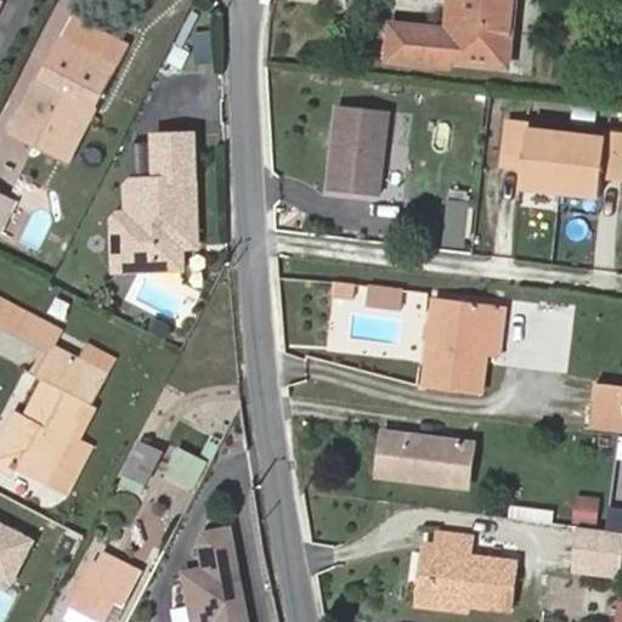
[(516,0),(459,0),(456,28),(446,27),(393,21),(388,60),(452,67),(452,61),(510,68),(516,0)]
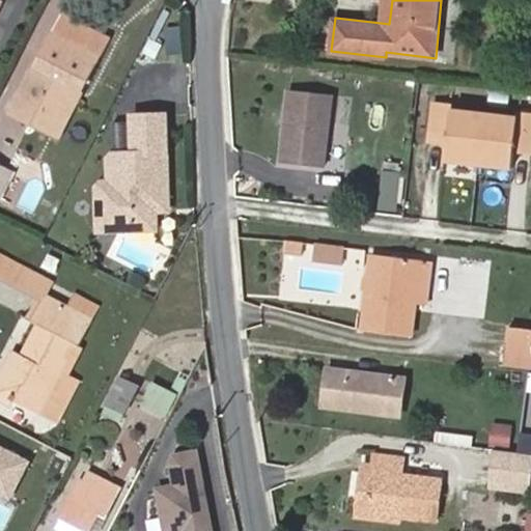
[(383,0),(381,23),(389,24),(392,0),(383,0)]
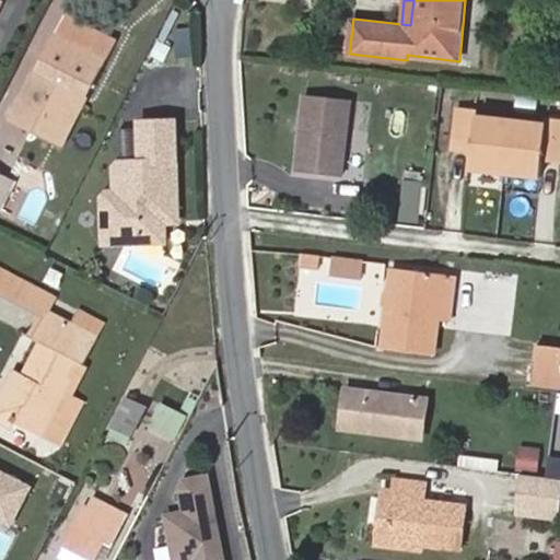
[(62,126),(80,92),(85,95),(103,60),(55,36),(12,119),(35,130),(43,116),(62,126)]
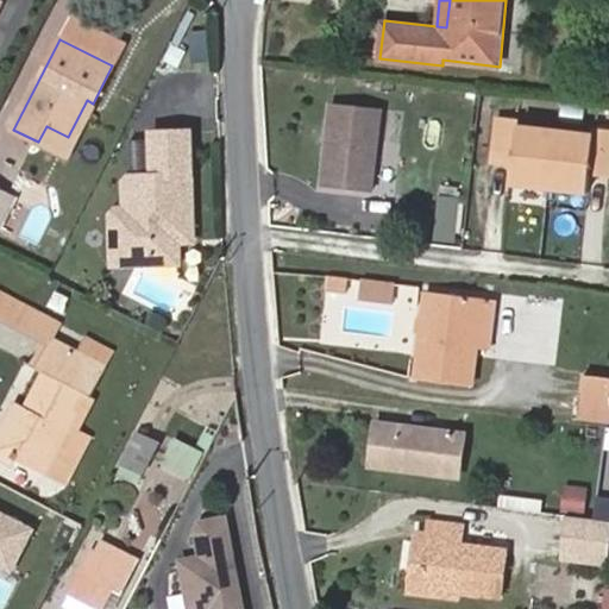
[(66,156),(93,104),(87,100),(68,137),(46,126),(38,142),(66,156)]
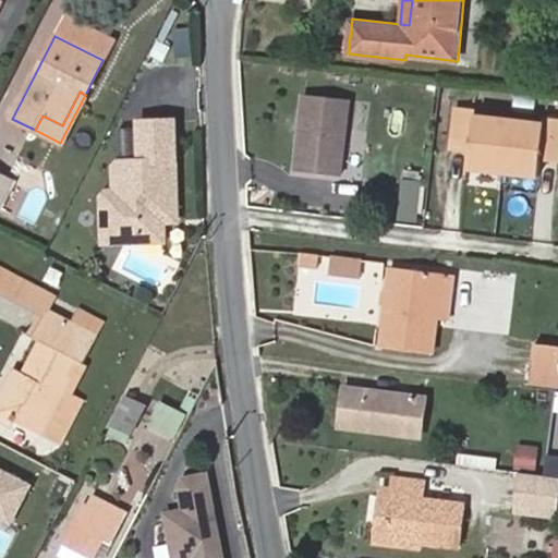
[(341,176),(350,98),(305,93),(301,129),(304,133),(303,145),(298,148),(295,170),(341,176)]
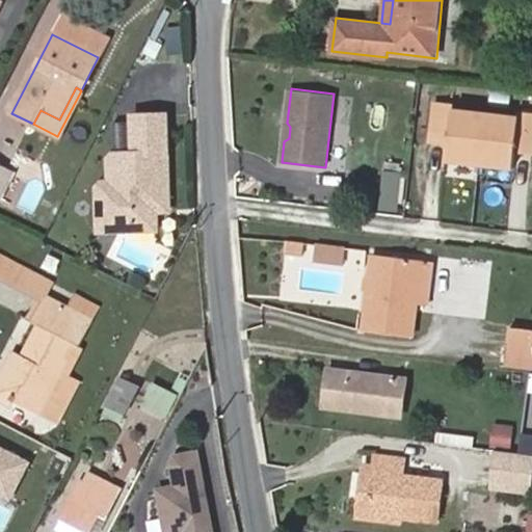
[(531,113),(521,112),(520,117),(455,110),(455,104),(436,102),(432,132),(451,135),(447,161),(514,169),(517,143),(531,144),(531,113)]
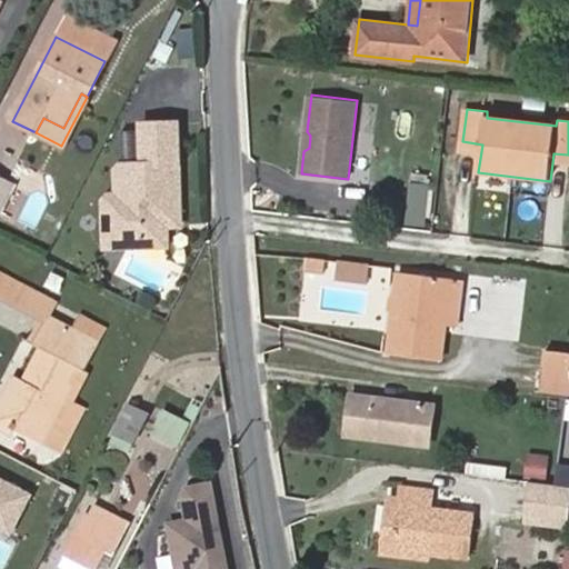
[(180,219),(178,162),(178,122),(141,123),(142,163),(121,165),(116,170),(117,196),(109,196),(103,201),(105,248),(146,246),(146,227),(167,226),(167,220),(180,219)]
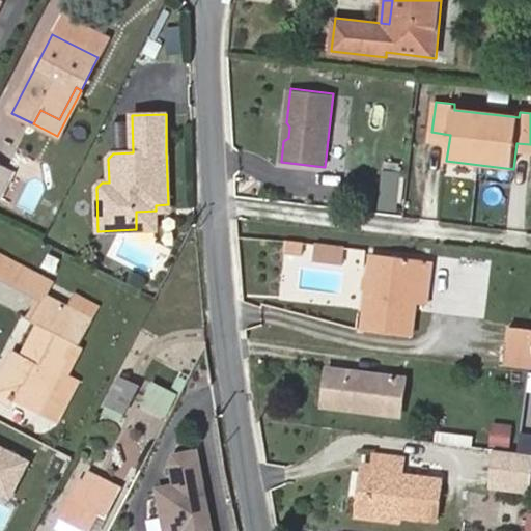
[(0,197),(14,173),(0,166),(0,197)]
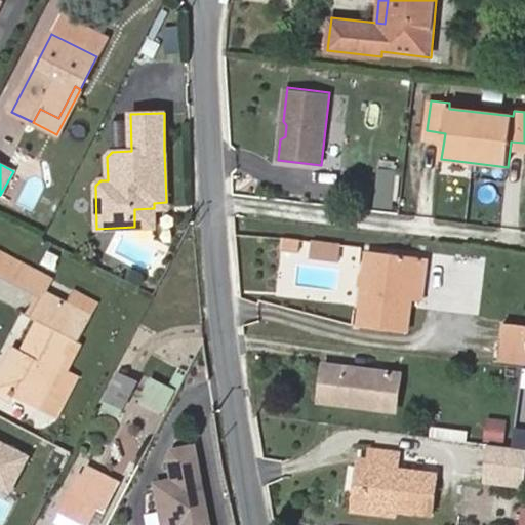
[(372,208),(395,210),(399,166),(376,164),(372,208)]
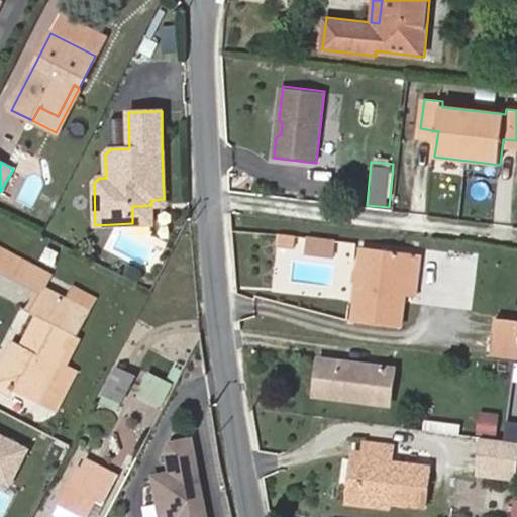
[(12,199),(25,175),(13,169),(0,192),(12,199)]
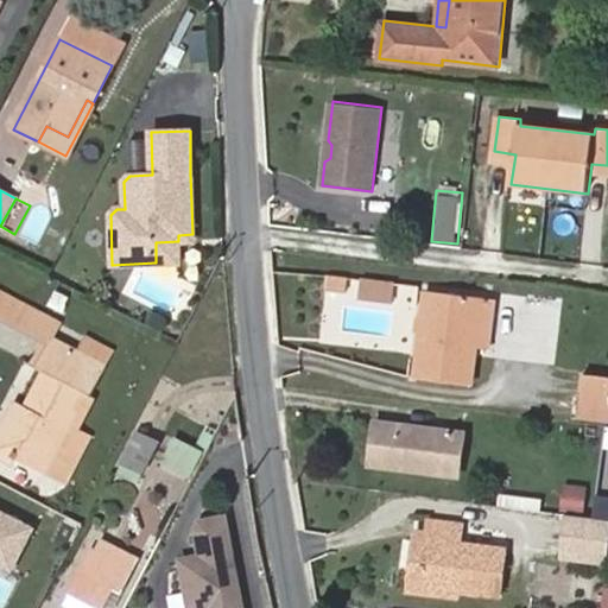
[(178,263),(178,241),(156,242),(156,263),(178,263)]
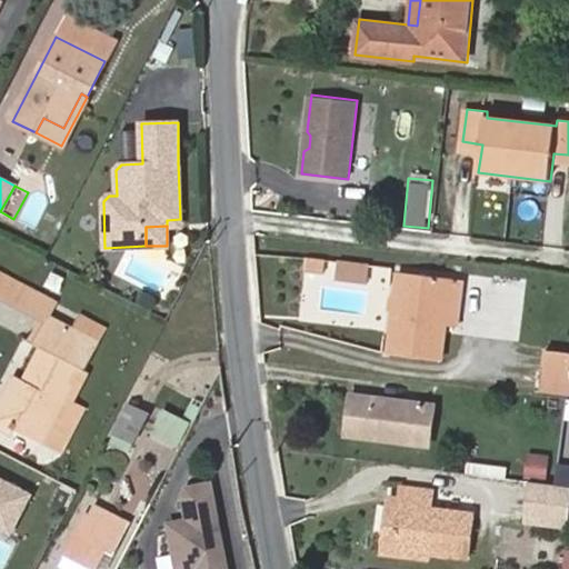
[(321,268),(322,260),(303,258),(302,266),(321,268)]
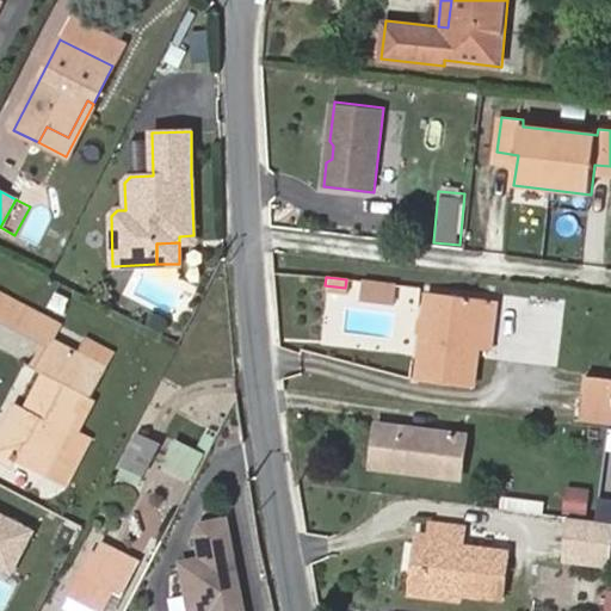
[(59,322),(0,291),(0,320),(47,345),(49,341),(59,322)]
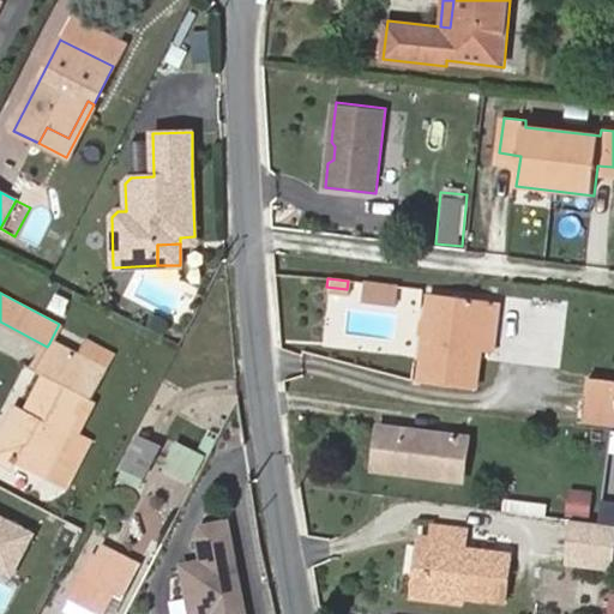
[(494,354),(500,302),(428,294),(417,381),(477,389),(482,351),(494,354)]
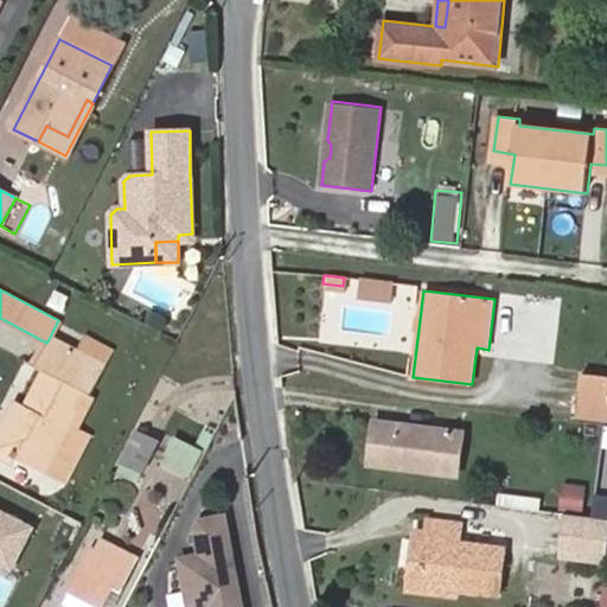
[(68,426),(85,393),(90,395),(104,369),(100,365),(108,350),(87,339),(78,355),(49,339),(46,343),(34,366),(45,371),(26,406),(17,401),(0,432),(0,442),(14,451),(11,455),(43,472),(53,454),(49,452),(63,423),(68,426)]
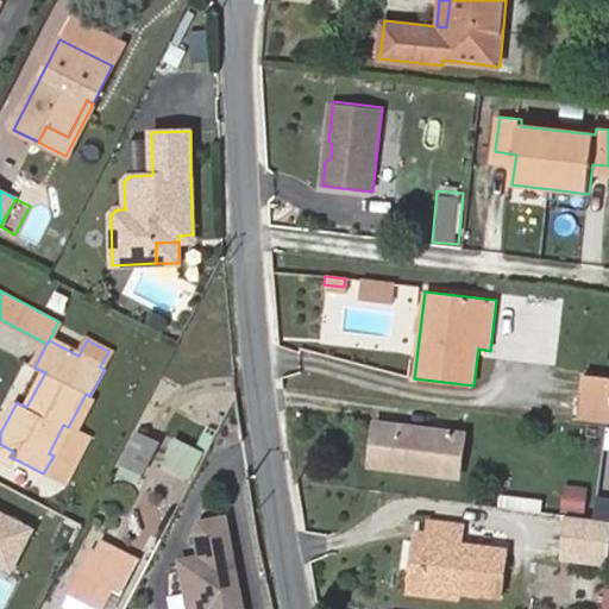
[(105,370),(113,353),(108,351),(100,366),(105,370)]
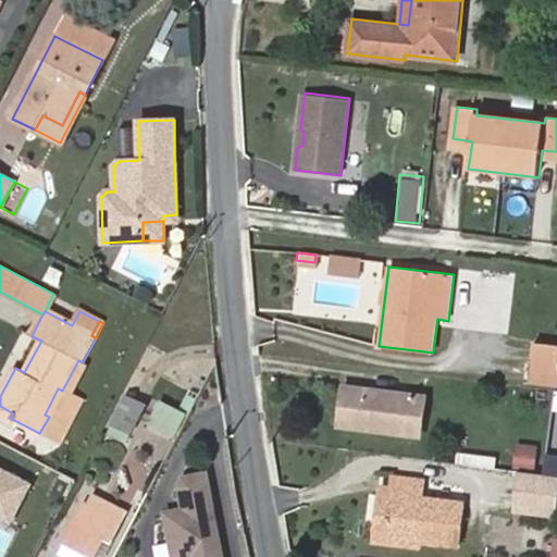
[(556,384),(556,346),(533,344),(528,381),(556,384)]
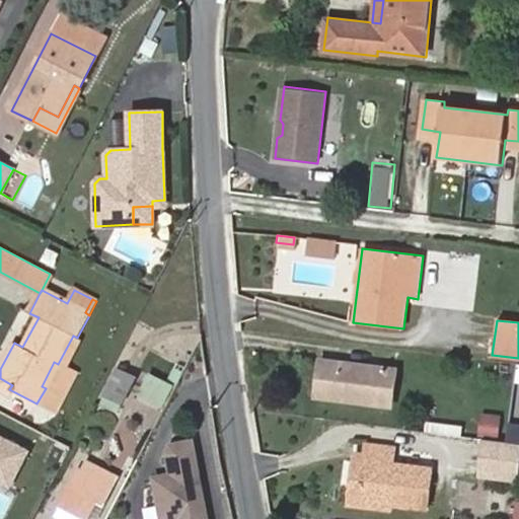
[(56,414),(77,373),(63,366),(77,338),(73,336),(58,364),(54,362),(42,386),(46,388),(36,403),(56,414)]
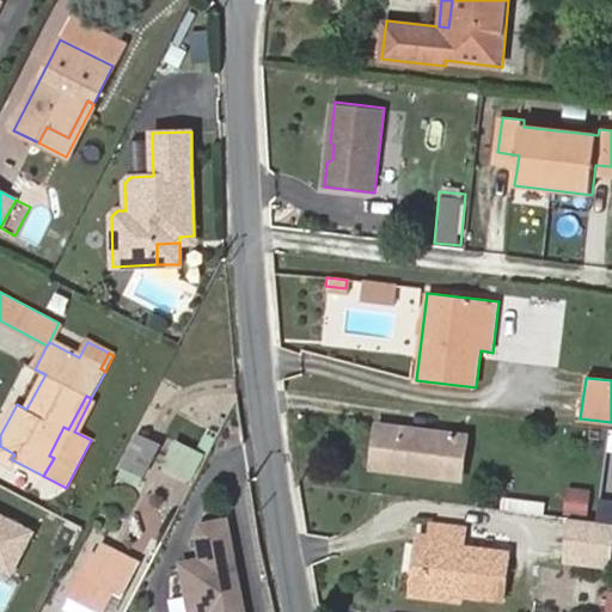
[(460,479),(466,435),(378,424),(373,469),(460,479)]
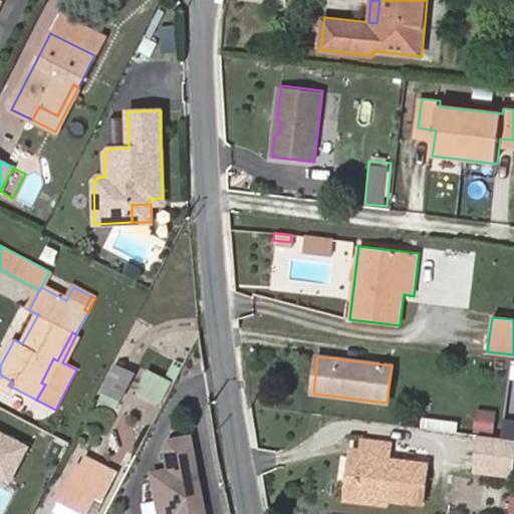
[(120,401),(136,372),(115,364),(101,392),(120,401)]
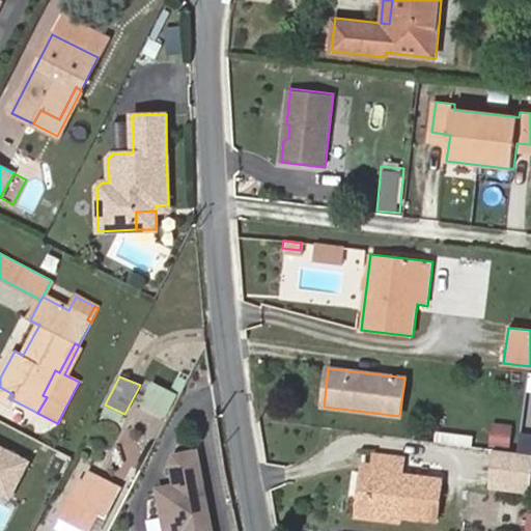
[(166,418),(177,393),(149,380),(137,404),(166,418)]
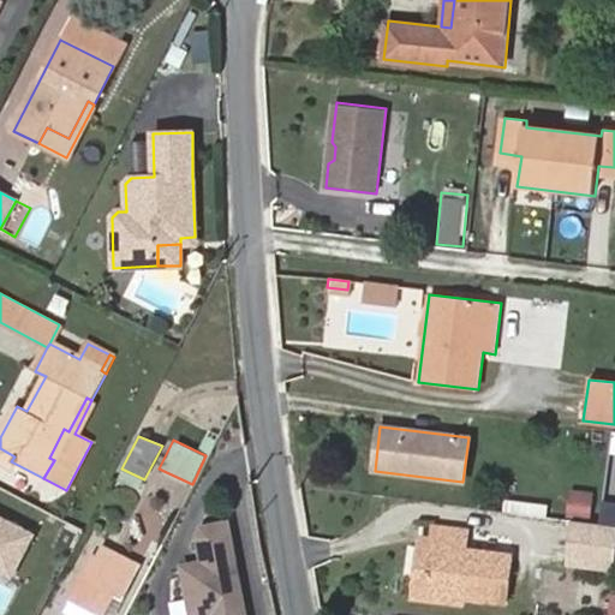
[(15,457),(0,448),(0,460),(10,465),(11,461),(15,457)]
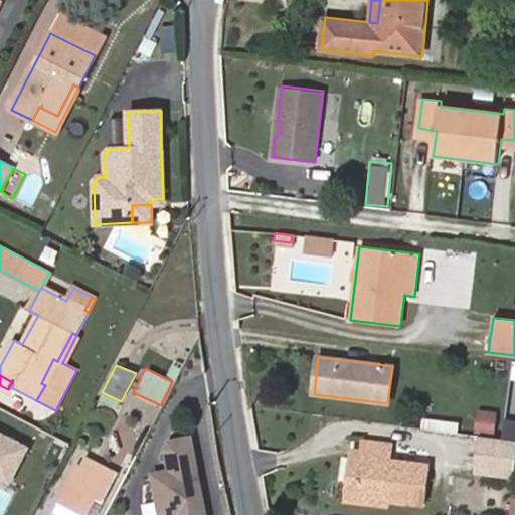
[(494,435),(496,411),(475,409),(473,433),(494,435)]
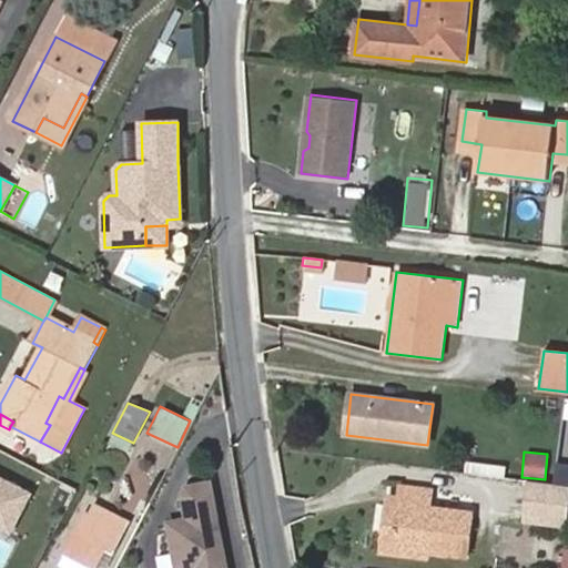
[(465,460),(464,475),(504,478),(505,465),(465,460)]
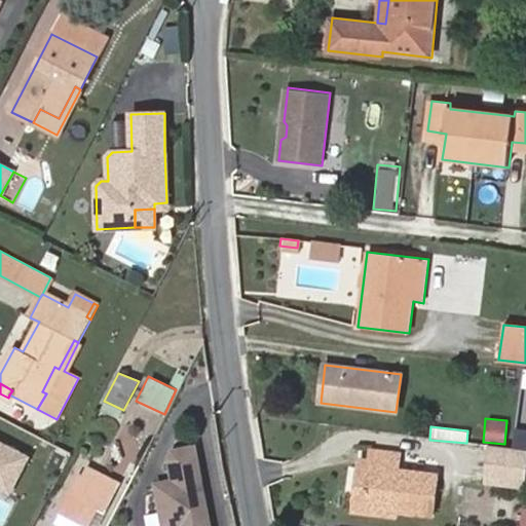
[(525,446),(525,429),(516,428),(514,445),(525,446)]
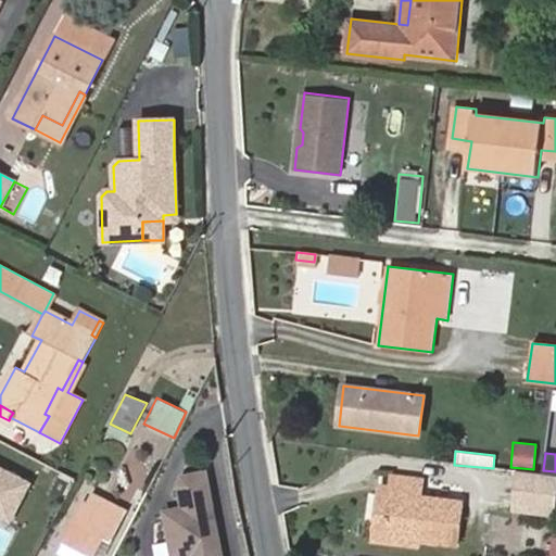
[(555,475),(545,474),(518,470),(513,508),(555,514),(555,475)]
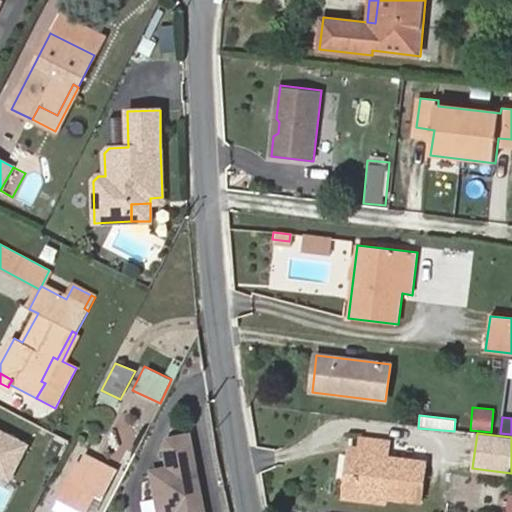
[(203,511),(189,436),(168,440),(165,446),(169,469),(152,472),(159,511),(168,511),(178,510),(177,511),(203,511)]
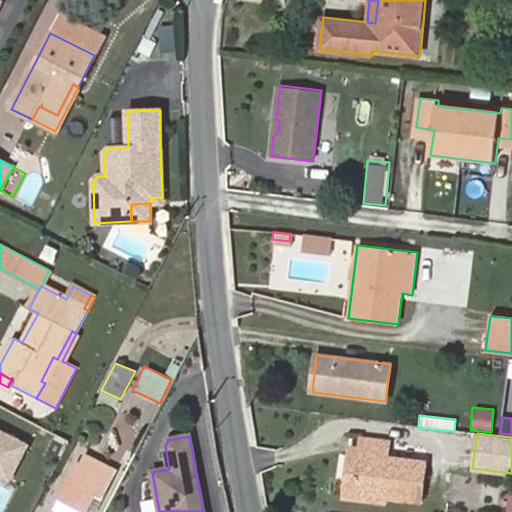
[(427,463),(388,458),(389,442),(363,439),(362,450),(356,495),(421,504),(427,463)]
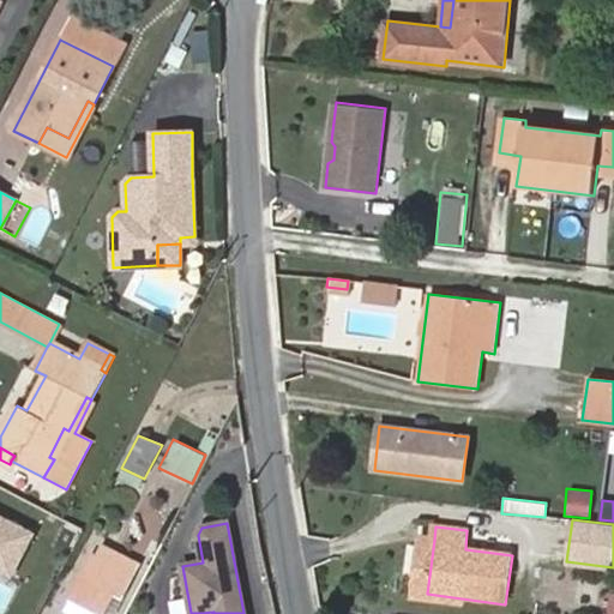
[(427,594),(434,540),(417,537),(410,591),(427,594)]
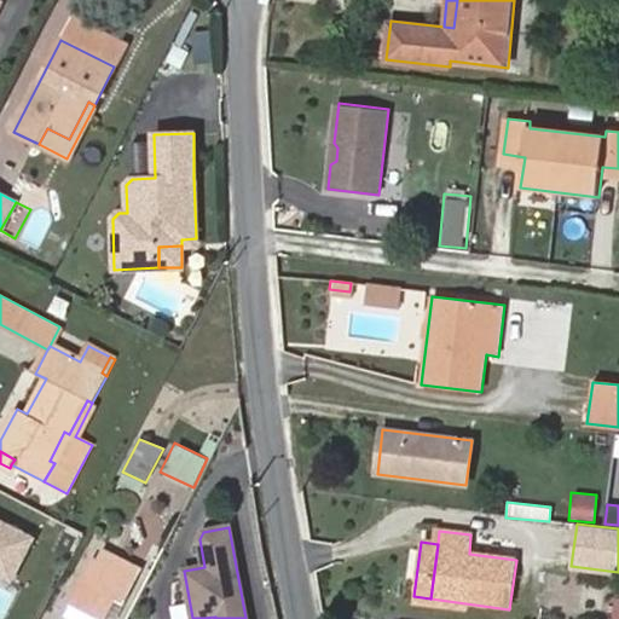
[(104,618),(114,618),(139,571),(102,551),(97,561),(93,559),(64,615),(69,618),(104,618)]
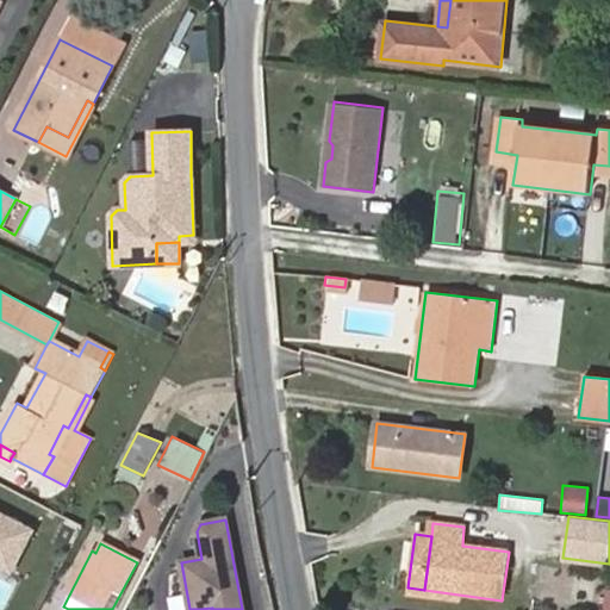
[(609,609),(609,589),(602,589),(599,609),(609,609)]
